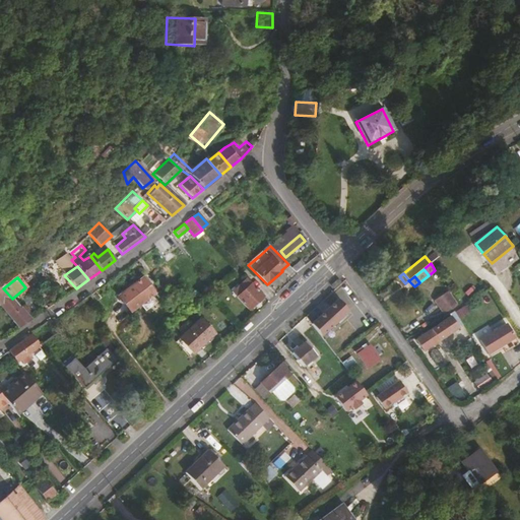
[(141,277),(114,298),(125,314),(153,294),(141,277)]
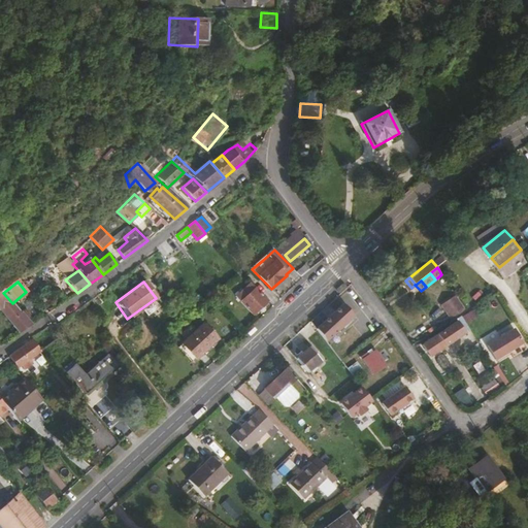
[(250,284),(235,296),(253,315),(267,301),(250,284)]
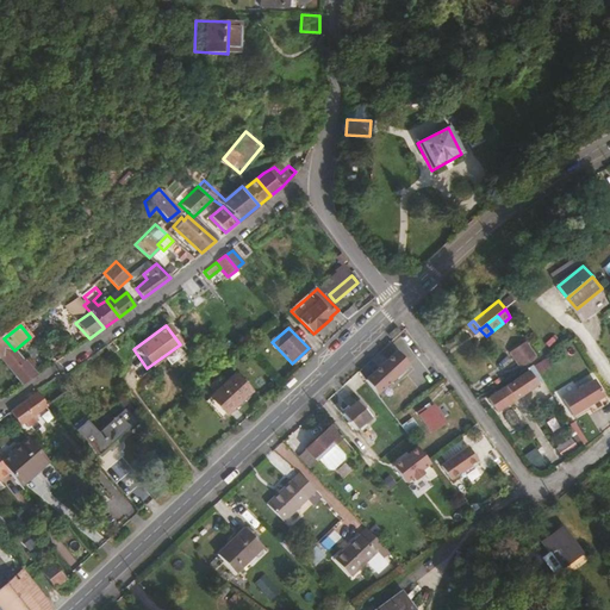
[(131,337),(126,330),(111,341),(117,348),(131,337)]
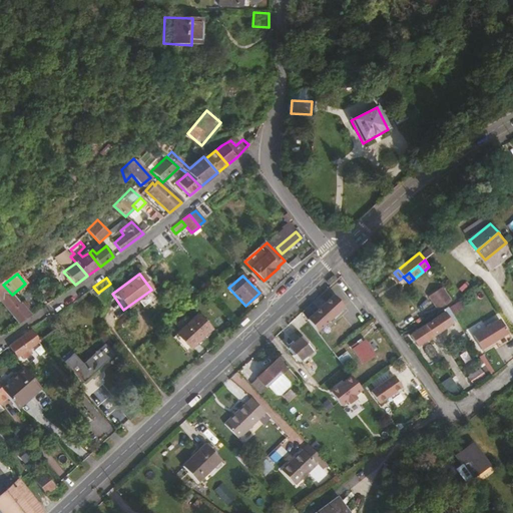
[(12,295),(3,285),(2,284),(0,284),(0,302),(1,304),(2,303),(19,324),(29,317),(12,295)]
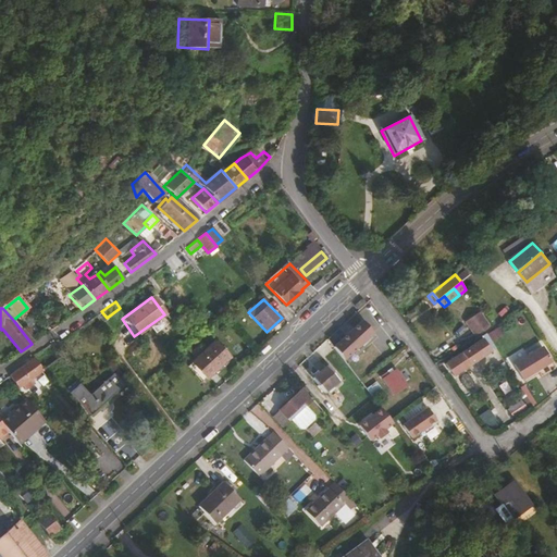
[(493,324),(482,311),(468,321),(478,334),(493,324)]
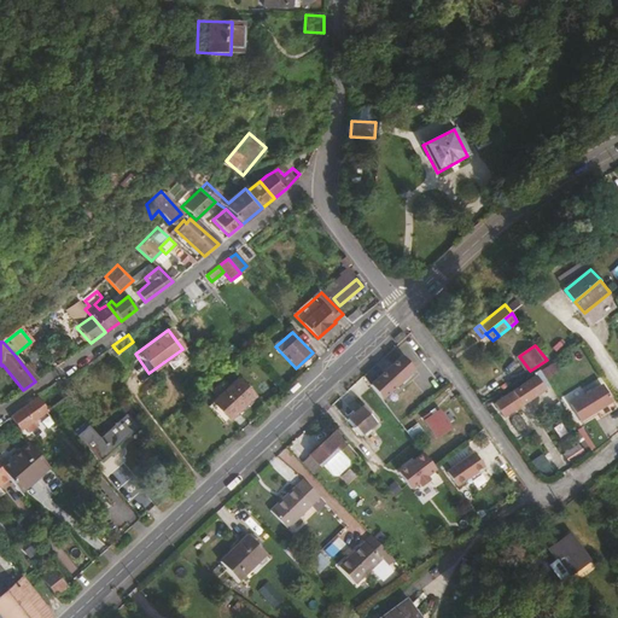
[(149,373),(135,354),(132,356),(145,375),(149,373)]
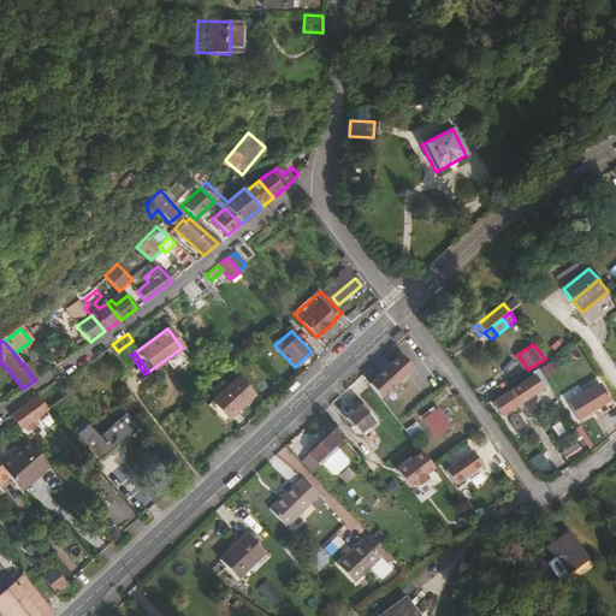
[(404,359),(371,385),(383,400),(401,385),(398,381),(414,369),(404,359)]
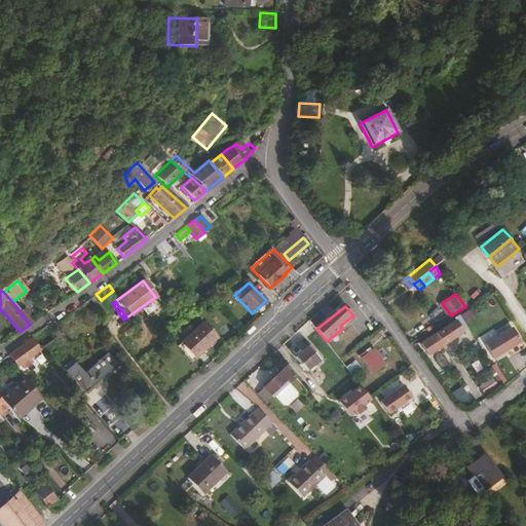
[(420,343),(422,346),(446,330),(452,339),(464,331),(456,320),(420,343)]
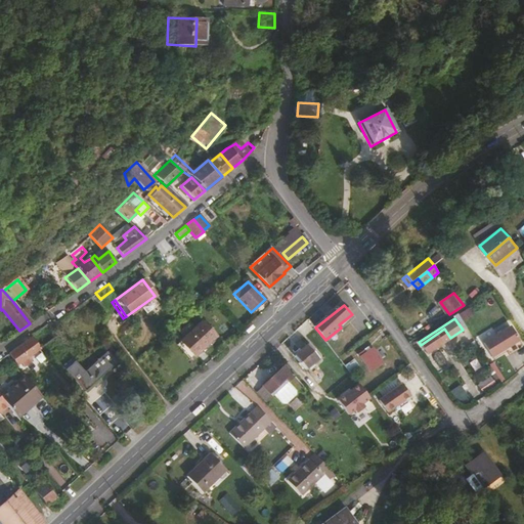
[(202,321),(181,341),(188,348),(195,357),(216,337),(202,321)]
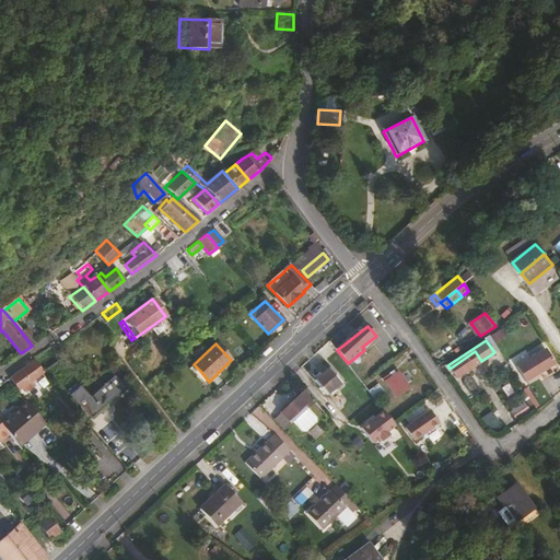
[(475,351),(450,369),(454,376),(455,375),(462,371),(470,365),(473,368),(481,361),(475,351)]
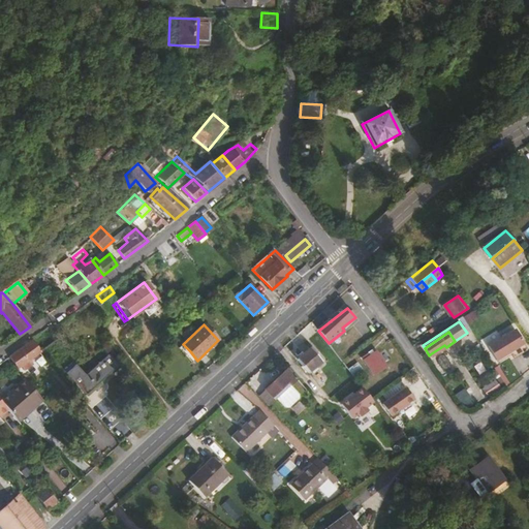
[(514,333),(488,352),(498,366),(523,346),(514,333)]
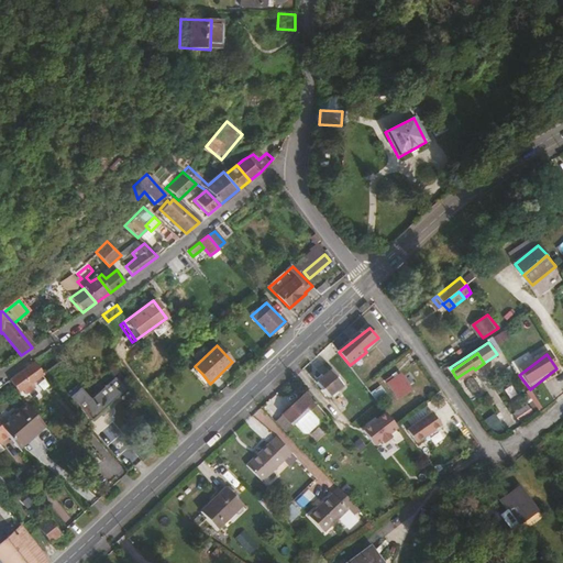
[(43,376),(44,375),(34,363),(10,381),(19,393),(23,389),(28,394),(36,387),(33,383),(43,376)]
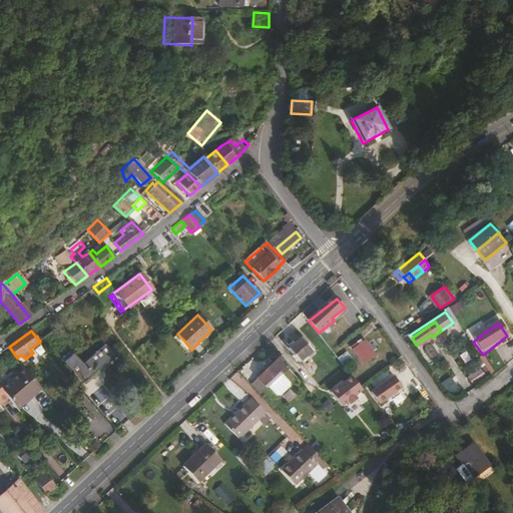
[(184,341),(177,334),(173,338),(180,345),(184,341)]
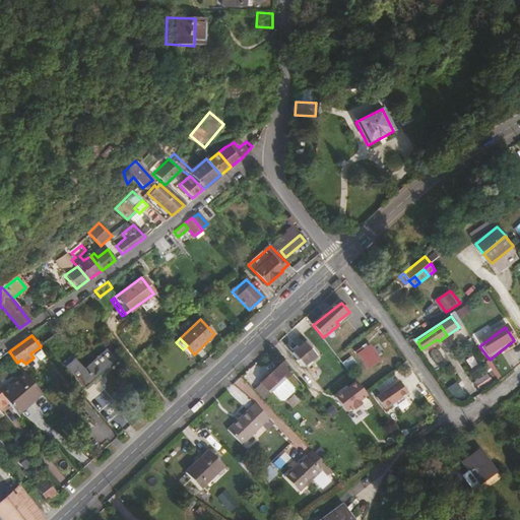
[(293,353),(303,366),(316,354),(305,342),(293,353)]
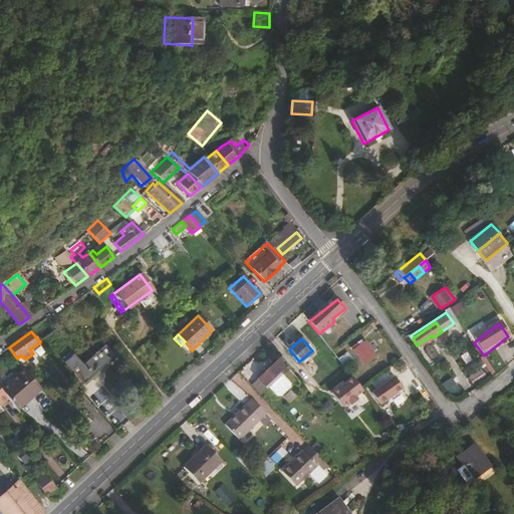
[(365,341),(353,349),(363,364),(375,355),(365,341)]
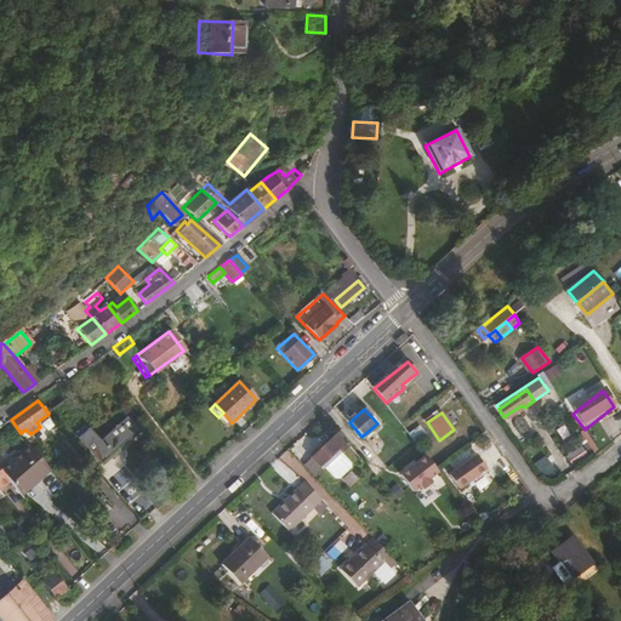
[(79,438),(103,466),(143,432),(131,419),(103,442),(91,427),(79,438)]
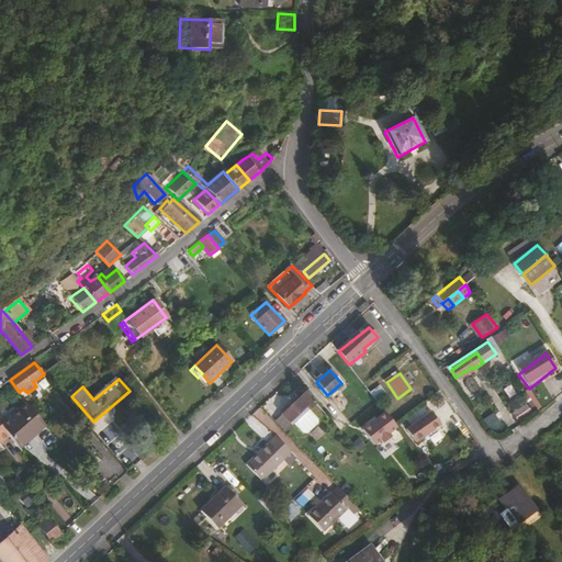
[(316,403),(306,391),(282,413),(292,424),(294,423),(310,409),(316,403)]
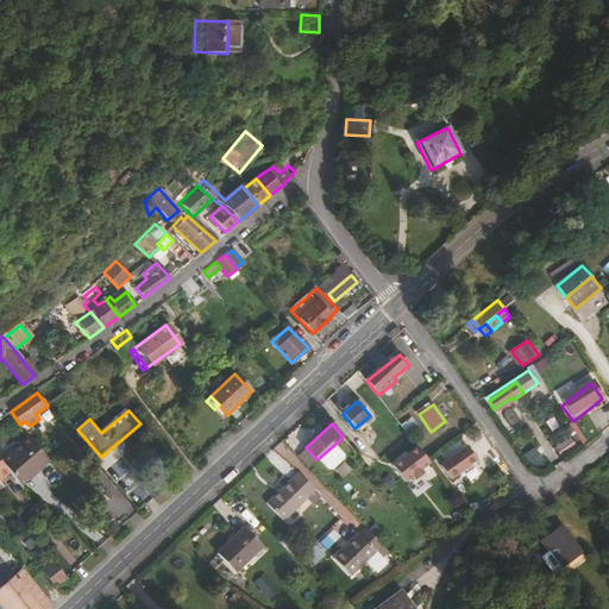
[(553,445),(559,457),(582,446),(576,433),(553,445)]
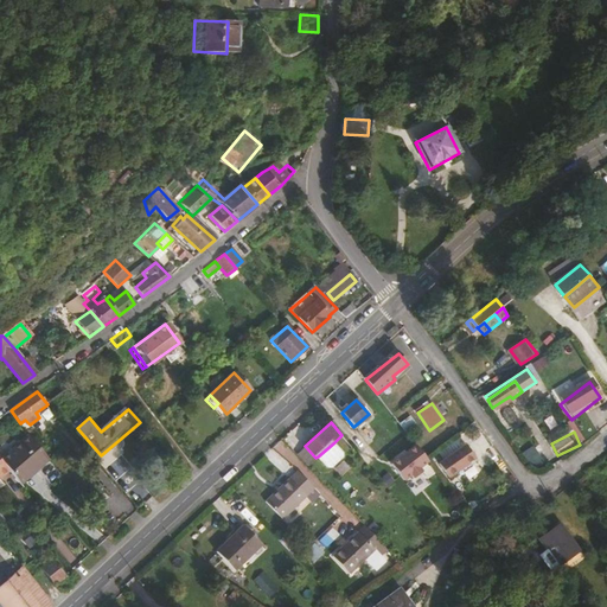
[(31,436),(0,459),(10,471),(20,484),(50,461),(31,436)]
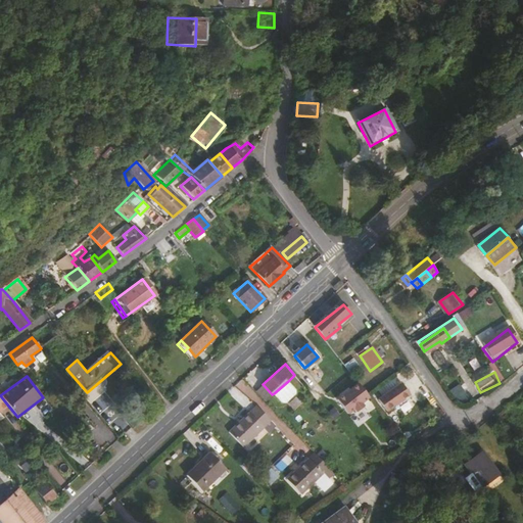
[(296,390),(288,381),(274,393),(282,402),(286,402),(296,393),(296,390)]
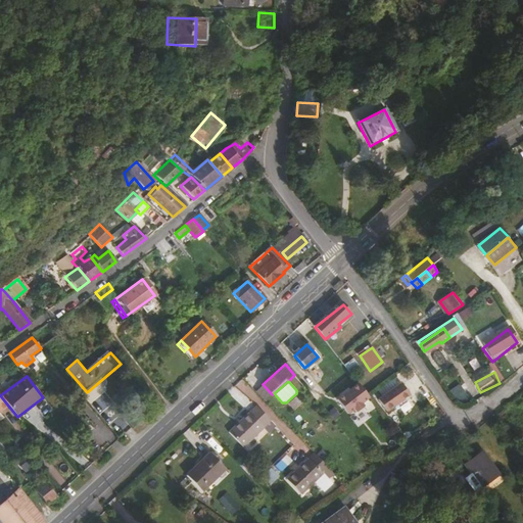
[(400,383),(379,399),(387,412),(403,399),(409,395),(400,383)]
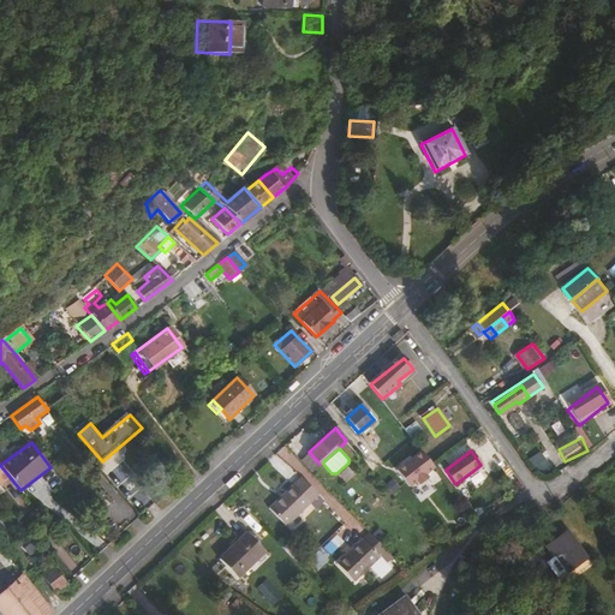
[(0,482),(1,484),(10,477),(0,465),(0,464),(0,482)]
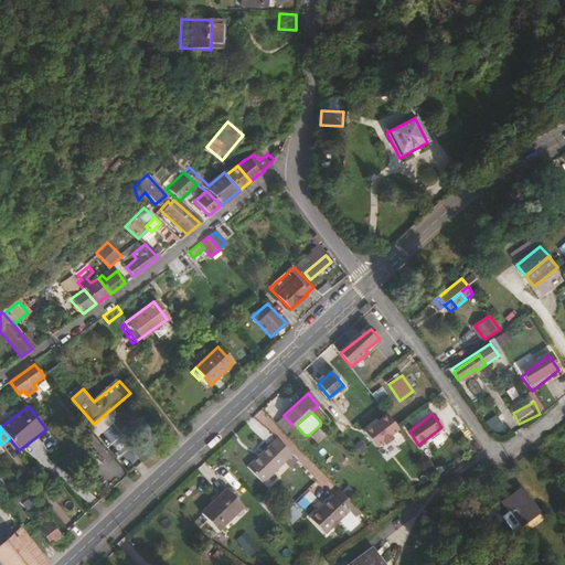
[(438,434),(436,432),(418,445),(420,447),(438,434)]
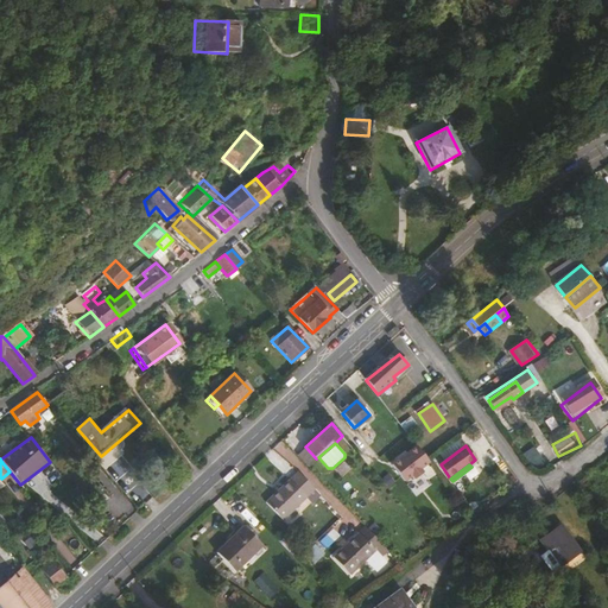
[(321,496),(298,473),(267,504),(284,520),(305,499),(312,505),(321,496)]
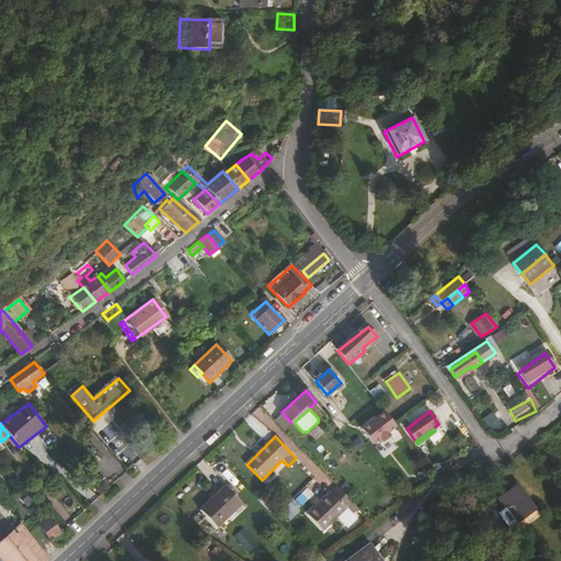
[(511,529),(537,512),(516,482),(513,484),(528,505),(513,517),(503,503),(496,508),(511,529)]
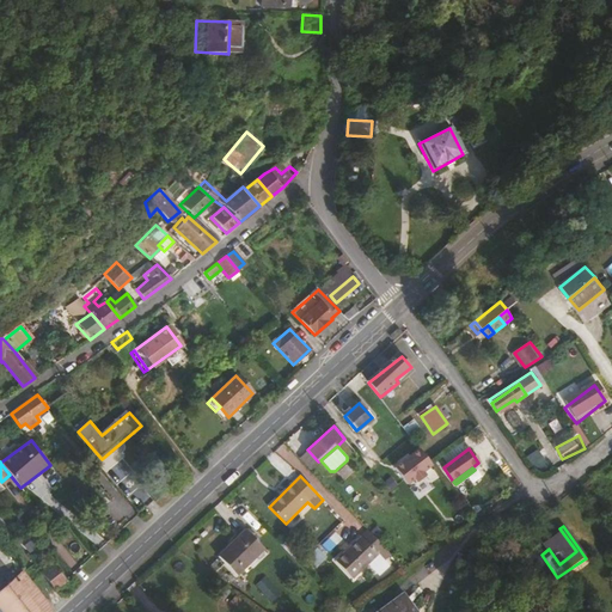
[(576,551),(560,528),(543,540),(549,549),(560,564),(576,551)]
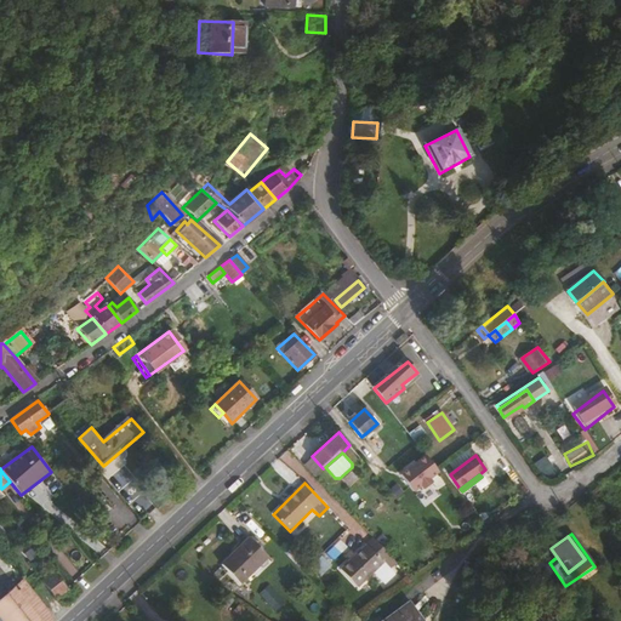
[(249,539),(221,565),(240,584),(267,557),(249,539)]
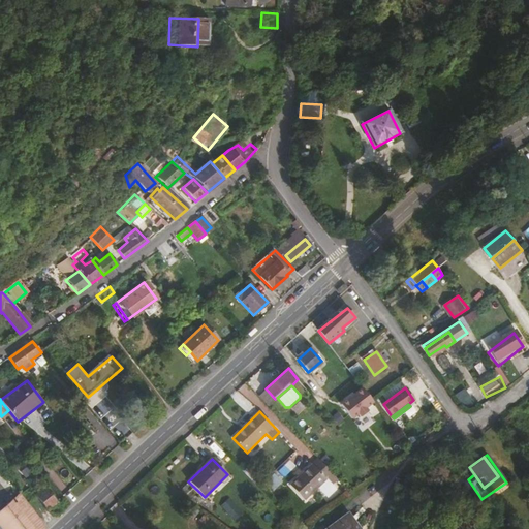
[(338,479),(318,459),(290,486),(305,500),(327,479),(332,486),(338,479)]
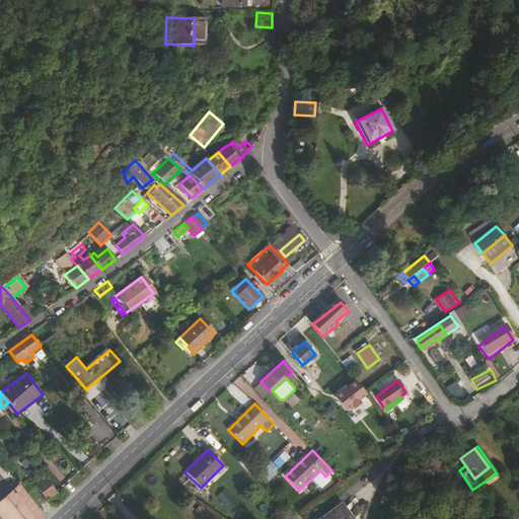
[(44,479),(35,486),(47,500),(55,493),(44,479)]
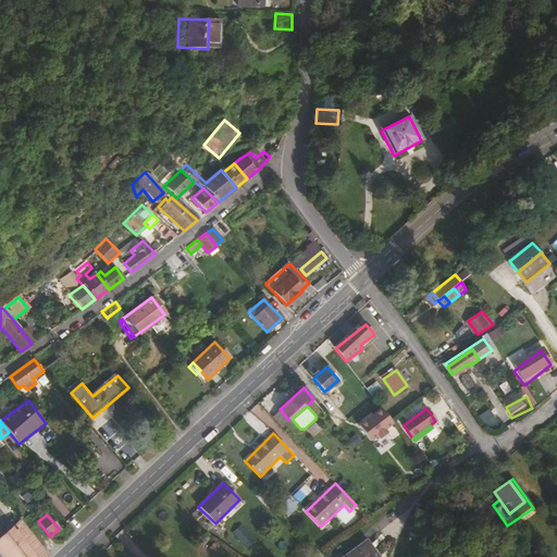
[(44,547),(21,520),(0,539),(0,556),(46,556),(47,556),(44,547)]
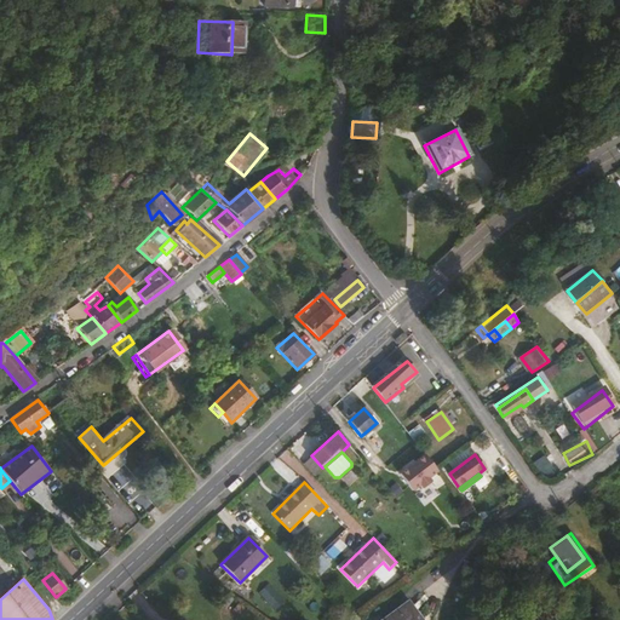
[(547,619),(556,613),(549,602),(528,616),(530,619),(547,619)]
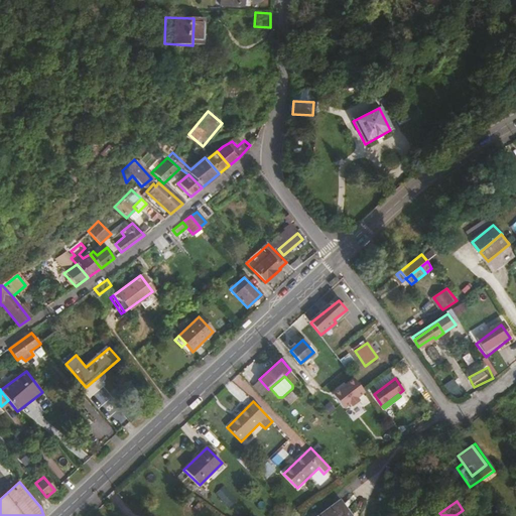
[(347,515),(340,505),(324,515),(347,515)]
